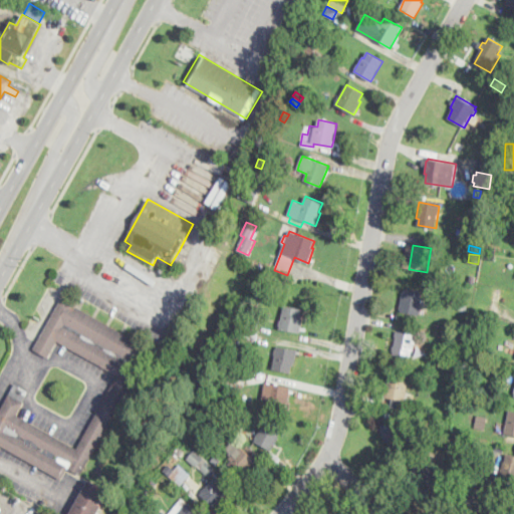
[(423,291),(422,298),(423,299),(422,305),(423,305),(422,312),(421,311),(420,315),(401,312),(401,309),(400,309),(401,303),(403,291),(404,292),(405,287),(423,291)]
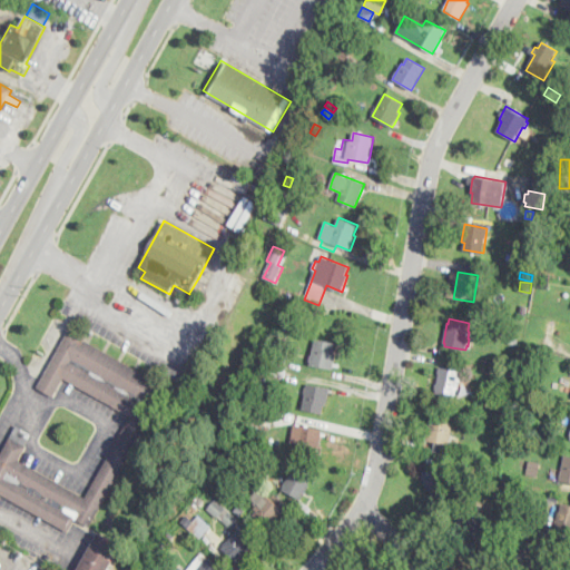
[(151,377),(163,384),(166,385),(86,530),(74,522),(68,532),(0,493),(0,454),(17,424),(31,433),(25,445),(26,445),(18,460),(86,498),(130,415),(64,377),(53,395),(38,387),(70,330),(86,338),(85,340),(151,377)]
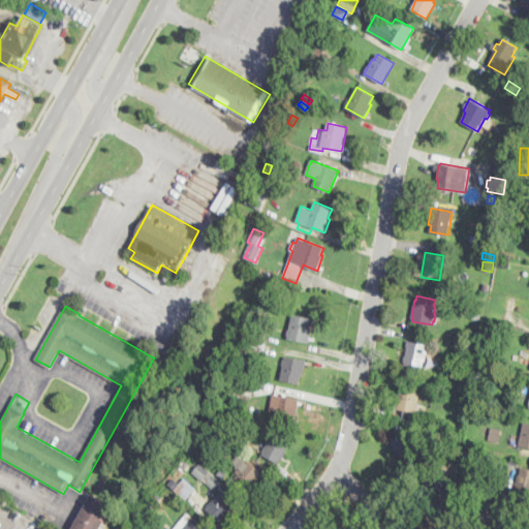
[(310,339),(310,341),(288,338),(292,314),(311,317),(309,327),(312,327),(310,339)]
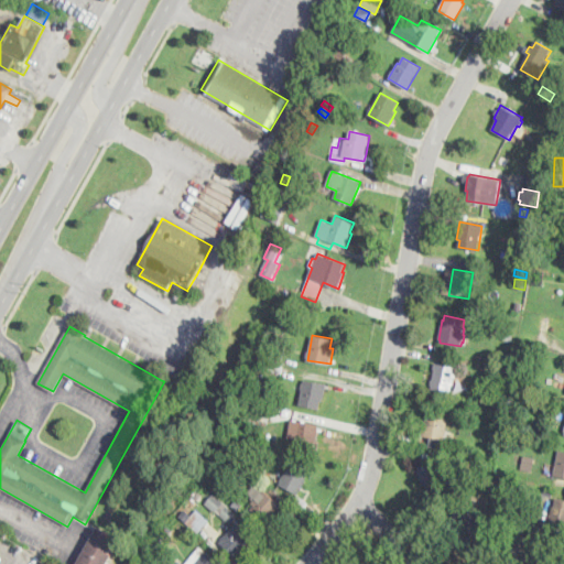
[(285,345),(283,360),(270,358),(273,343),(285,345)]
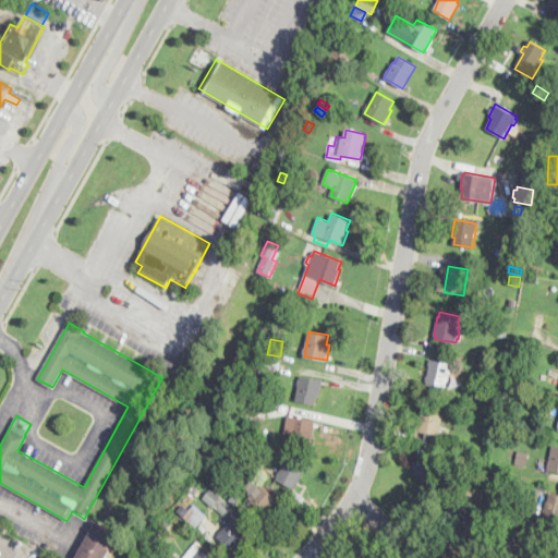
[(279,361),(278,370),(266,367),(267,359),(279,361)]
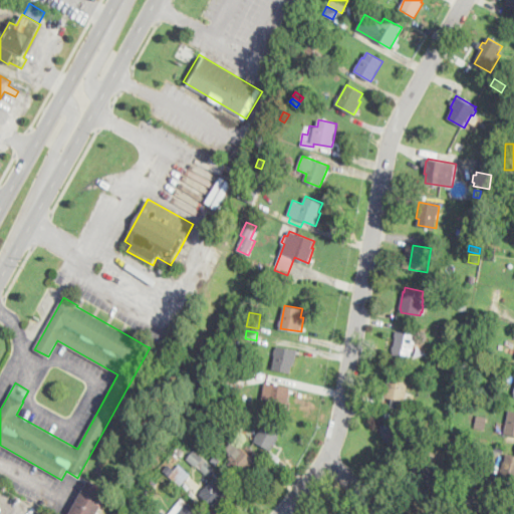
[(447,333),(446,339),(439,338),(440,331),(447,333)]
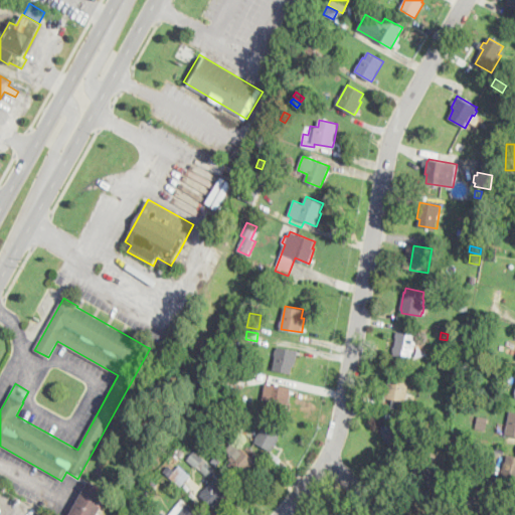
[(416,337),(414,352),(412,351),(411,359),(394,355),(398,334),(416,337)]
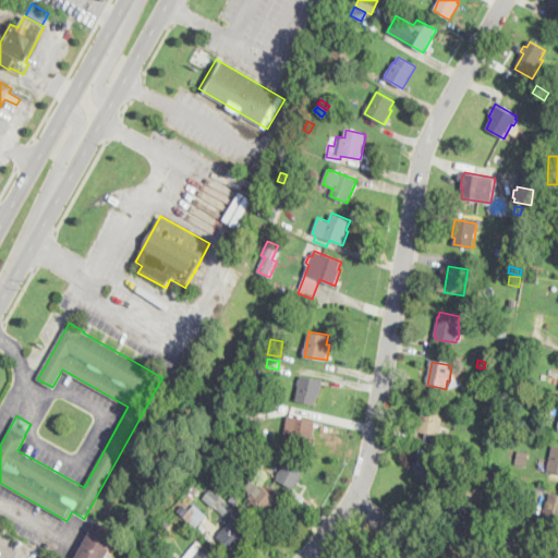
[(522,385),(509,384),(511,375),(523,377),(522,385)]
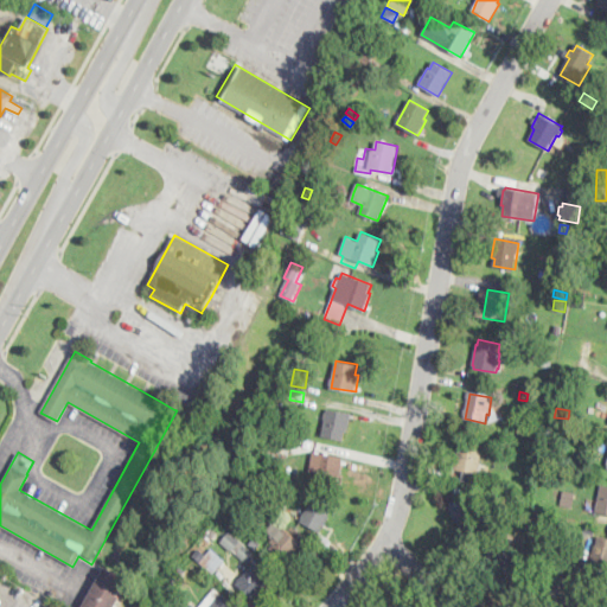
[(351,421),(349,433),(345,432),(344,440),(323,436),(327,409),(352,413),(351,421)]
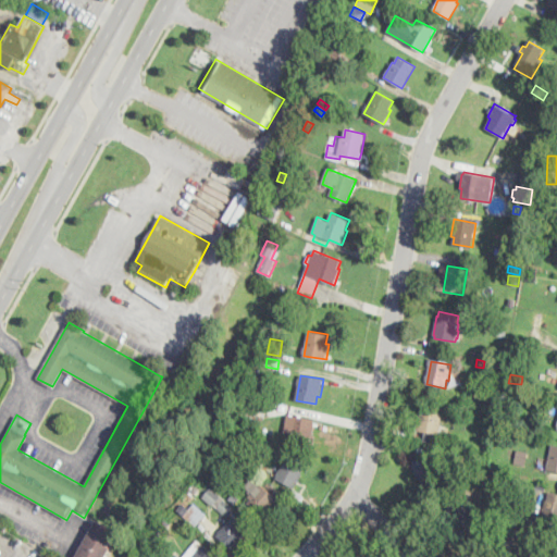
[(486,387),(485,397),(477,396),(477,386),(486,387)]
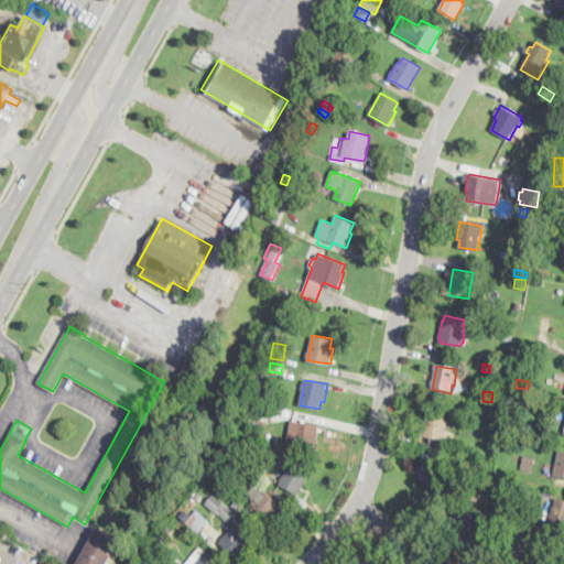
[(263,419),(262,421),(248,416),(252,404),(266,409),(263,419)]
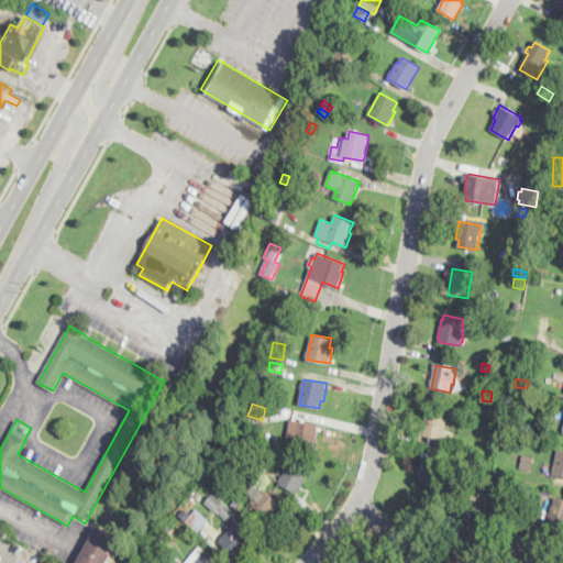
[(448,422),(442,449),(416,443),(417,435),(418,433),(422,434),(427,410),(446,415),(445,421),(448,422)]
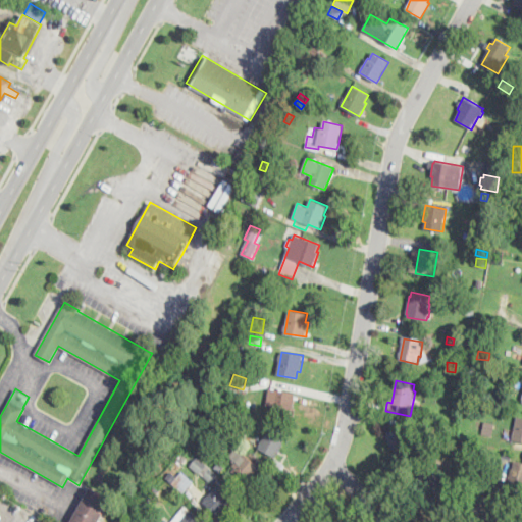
[(295,399),(292,417),(272,413),(273,407),(266,405),(269,388),(296,394),(295,399)]
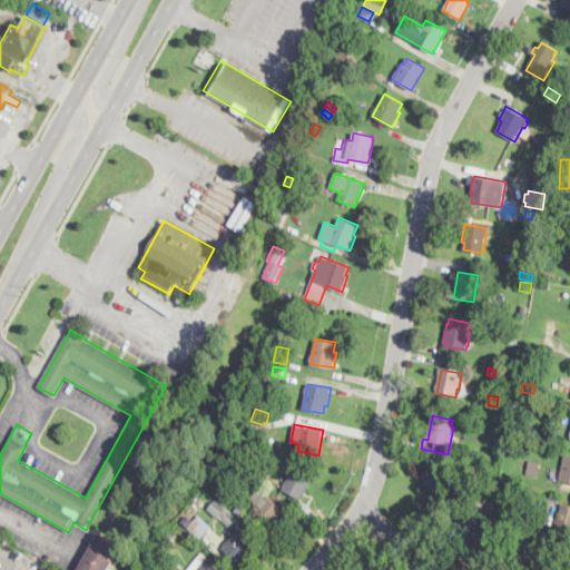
[(261,440),(259,445),(242,441),(243,436),(261,440)]
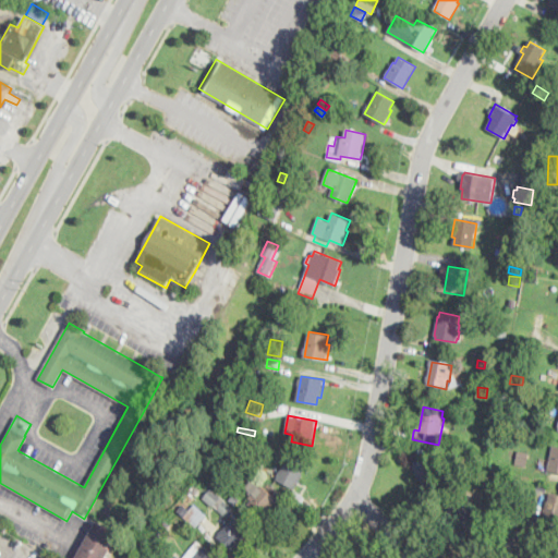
[(557,472),(548,471),(553,446),(557,446),(557,472)]
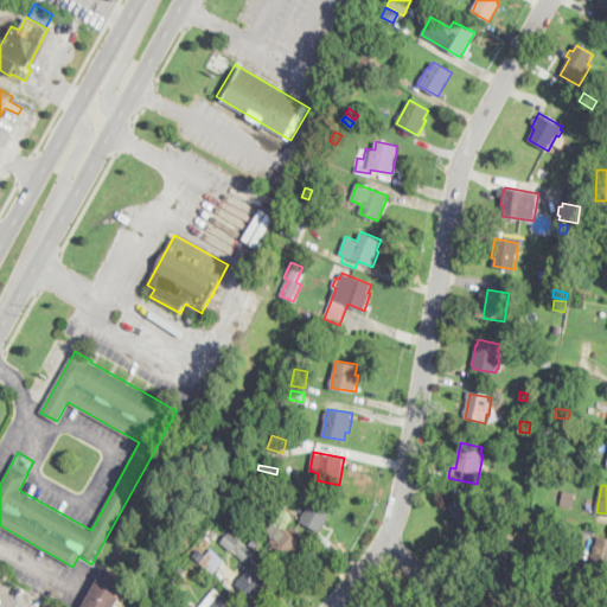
[(575,492),(573,506),(562,504),(564,491),(575,492)]
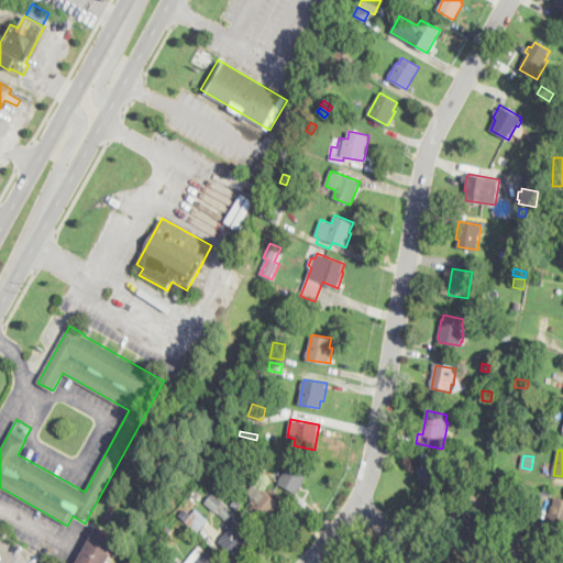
[(445,484),(427,490),(419,468),(437,461),(445,484)]
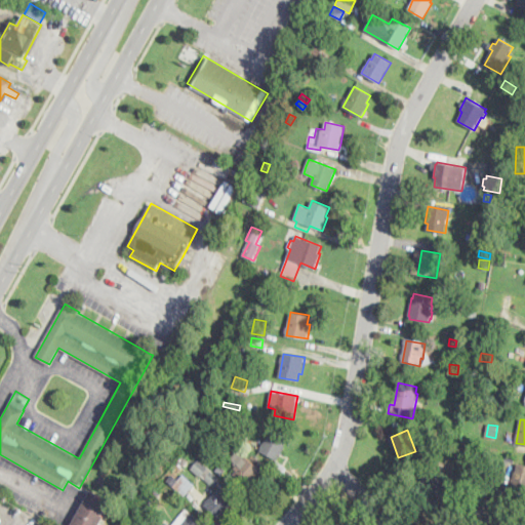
[(272,431),(288,439),(278,460),(259,451),(267,436),(269,437),(272,431)]
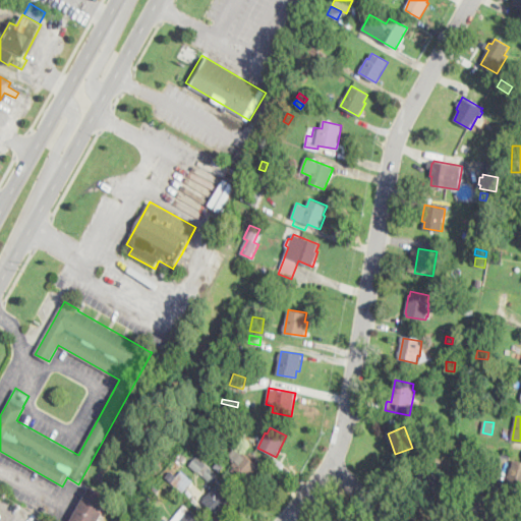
[(235,450),(241,455),(242,453),(259,467),(244,484),(229,472),(234,466),(233,464),(236,460),(230,455),(235,450)]
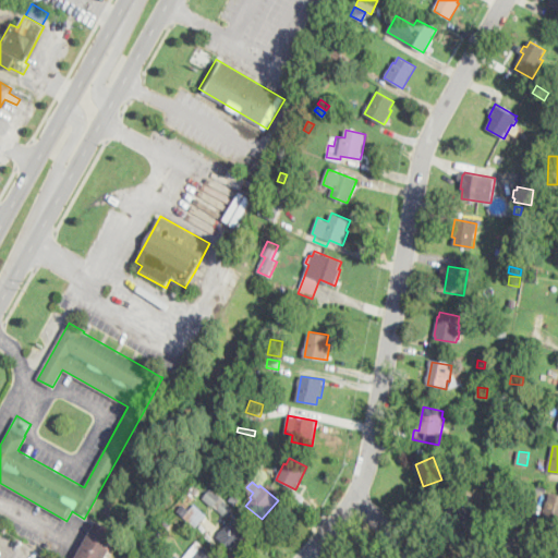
[(548,484),(547,490),(536,488),(537,482),(548,484)]
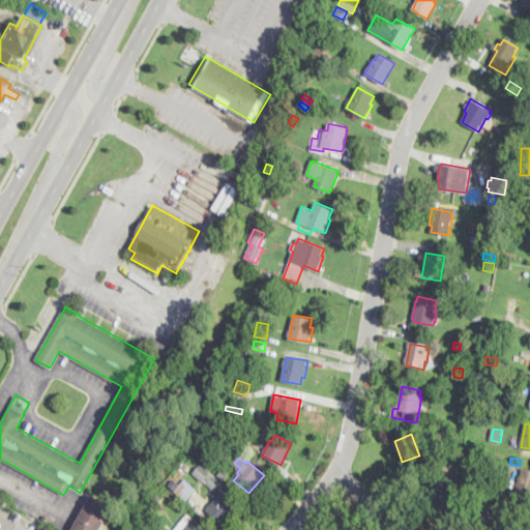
[(210,472),(202,481),(193,472),(200,463),(210,472)]
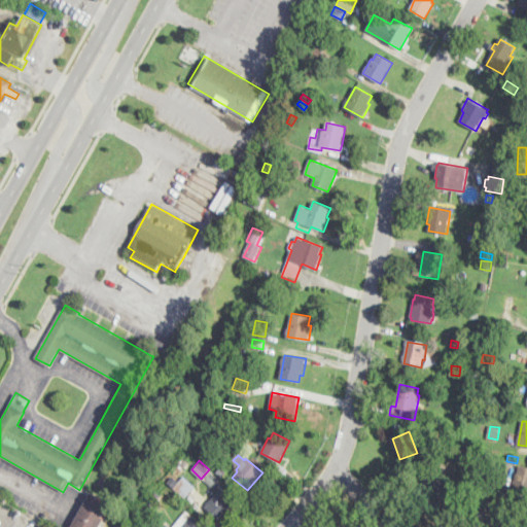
[(288,469),(285,476),(275,468),(278,462),(288,469)]
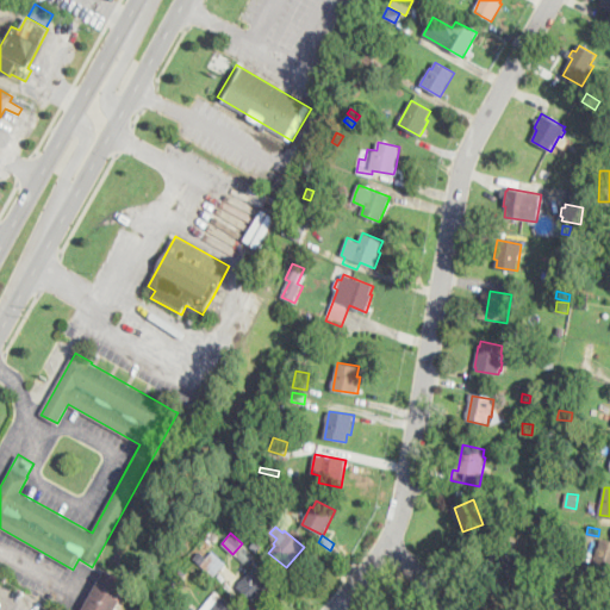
[(609,541),(609,567),(595,565),(601,540),(609,541)]
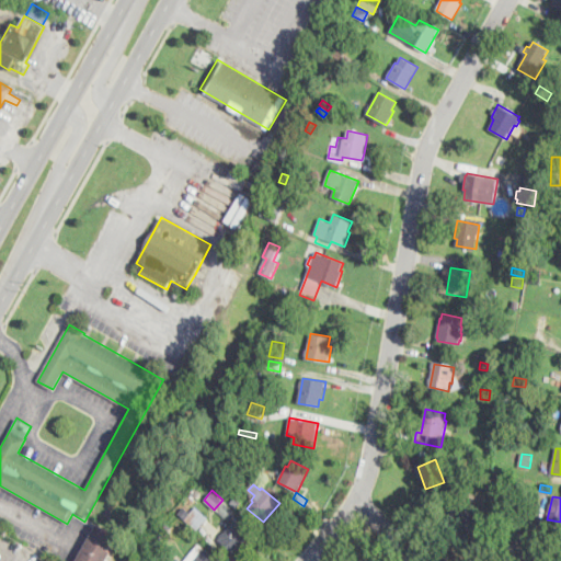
[(241,503),(237,507),(231,502),(235,497),(241,503)]
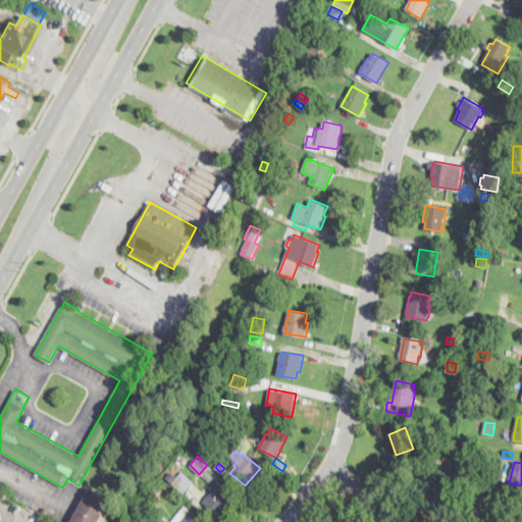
[(218,475),(213,481),(205,474),(210,468),(218,475)]
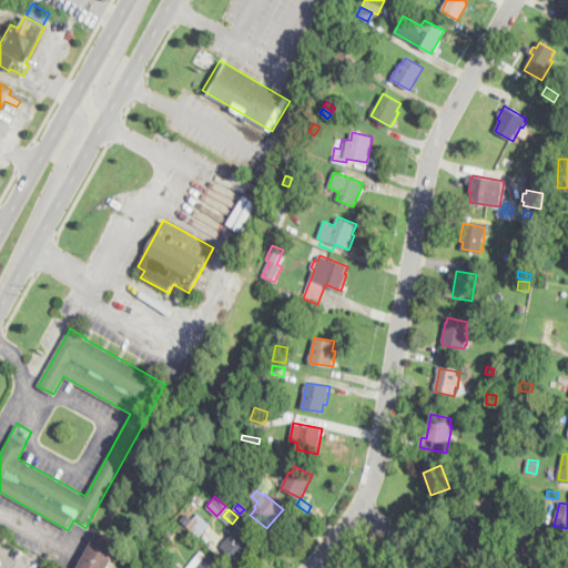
[(200,537),(186,526),(198,513),(211,525),(200,537)]
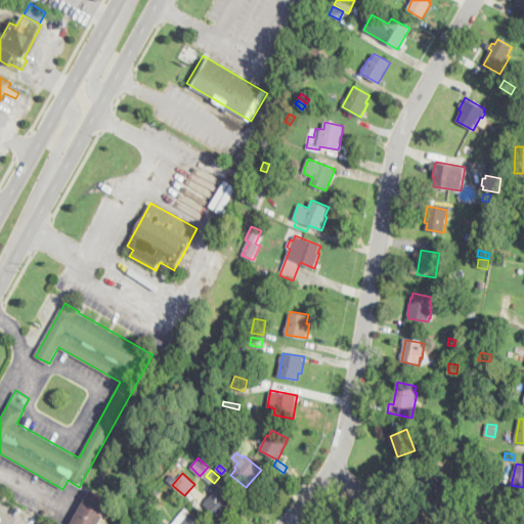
[(491,485),(490,490),(477,487),(478,481),(491,483),(491,485)]
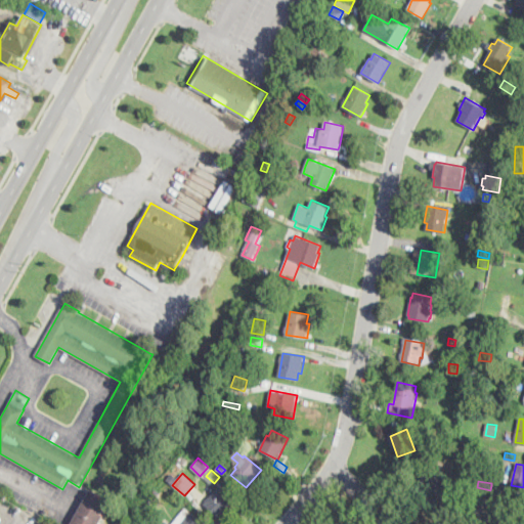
[(215,483),(219,486),(220,486),(234,498),(230,504),(231,505),(220,517),(205,504),(216,490),(212,487),(215,483)]
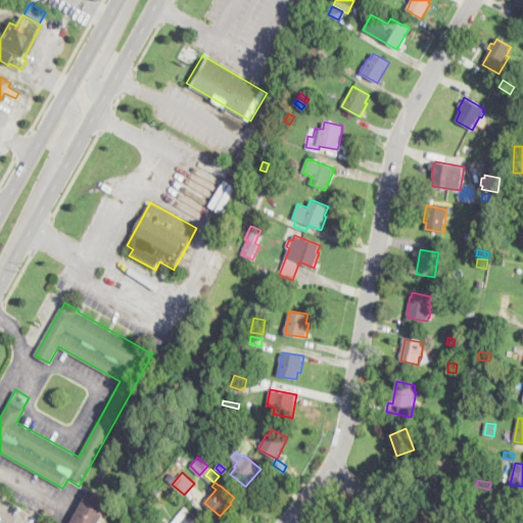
[(105,515),(100,522),(70,522),(91,488),(109,500),(102,513),(105,515)]
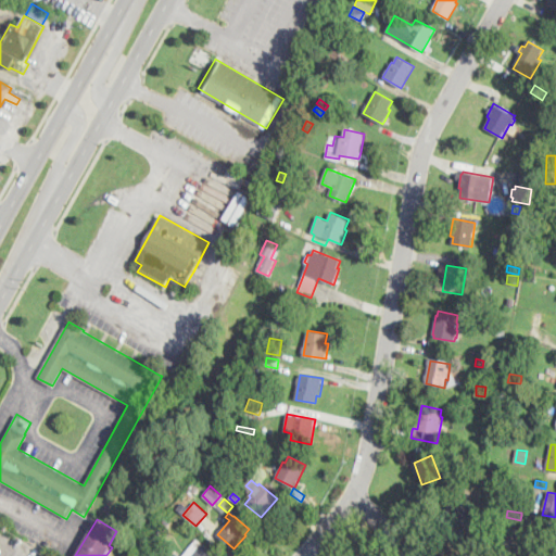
[(184,555),(182,555),(197,538),(217,555),(184,555)]
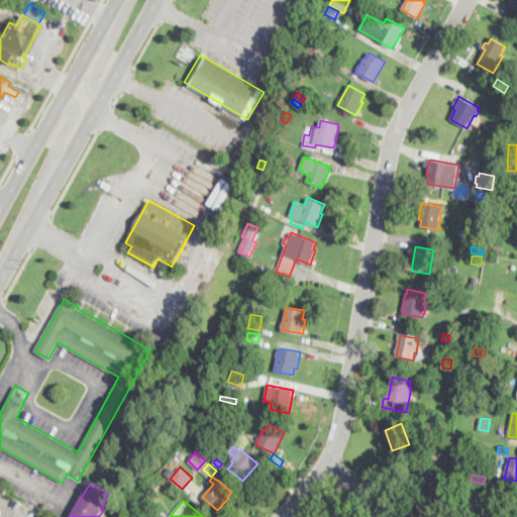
[(143,507),(140,512),(132,506),(136,501),(143,507)]
